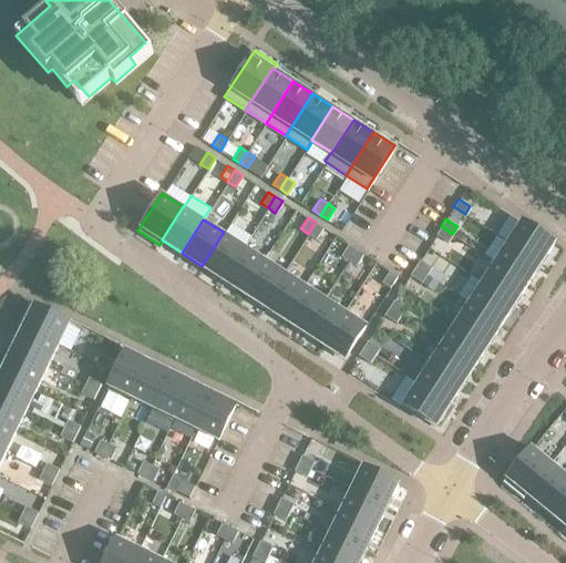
[(521,219),(507,241),(541,262),(554,241),(521,219)]
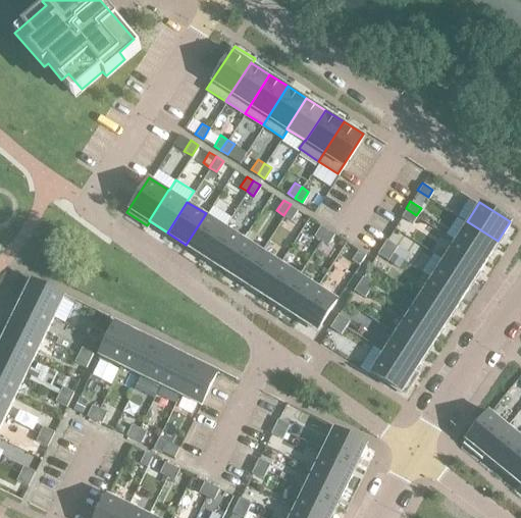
[(206,213),(186,245),(204,256),(224,225),(223,225),(230,215),(213,204),(206,214),(206,213)]
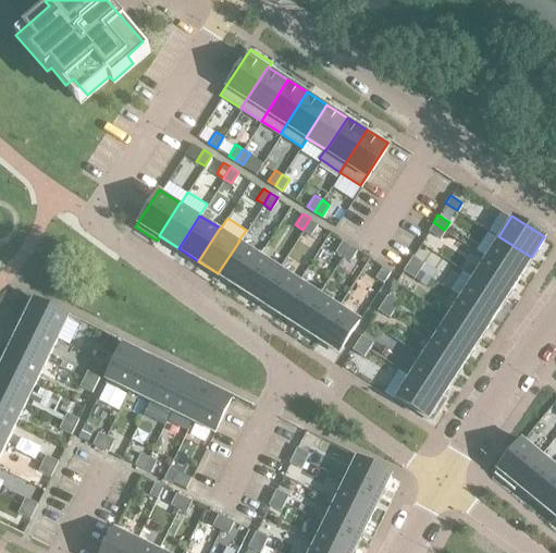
[(310,218),(303,230),(310,234),(317,223),(310,218)]
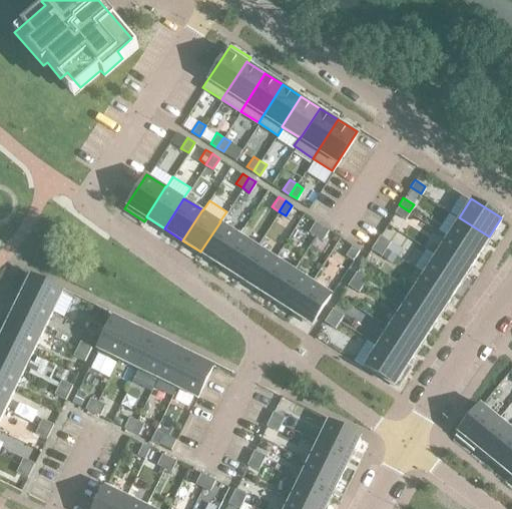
[(399,204),(394,211),(405,217),(409,211),(399,204)]
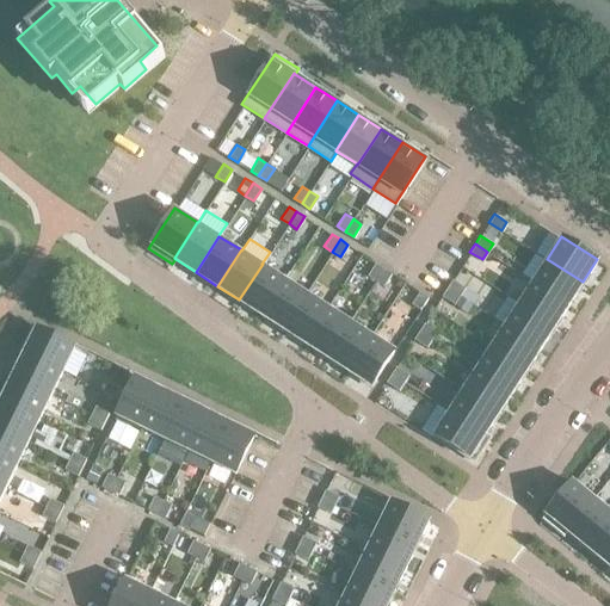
[(534,252),(521,272),(533,280),(568,303),(583,282),(547,259),(546,259),(534,252)]
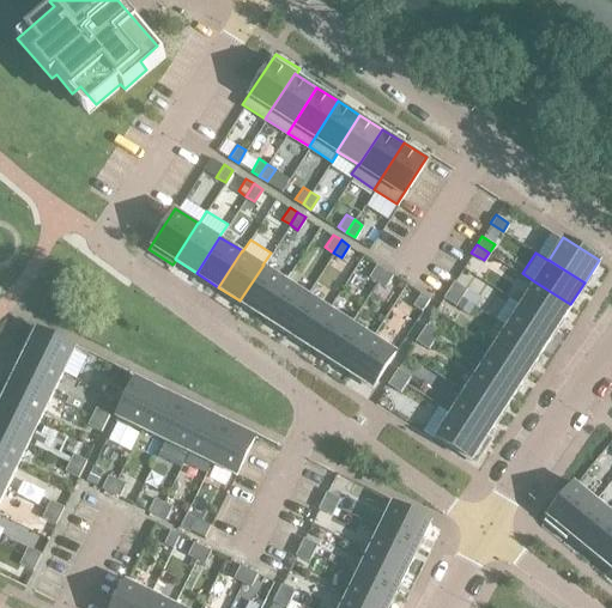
[(376,262),(368,275),(376,280),(385,268),(376,262)]
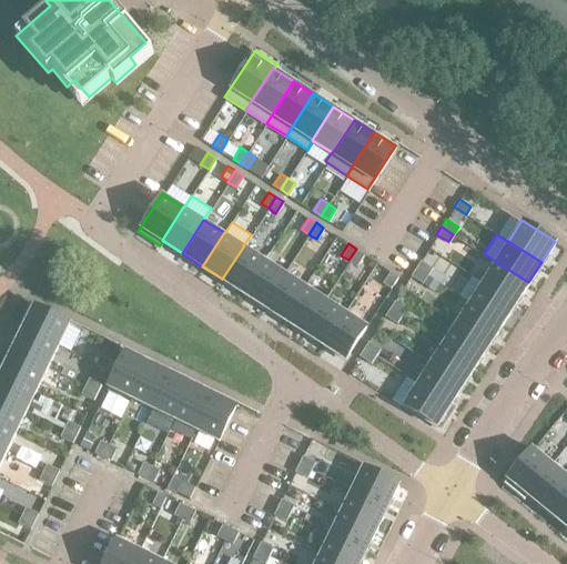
[(244,245),(222,279),(242,292),(264,259),(244,245)]
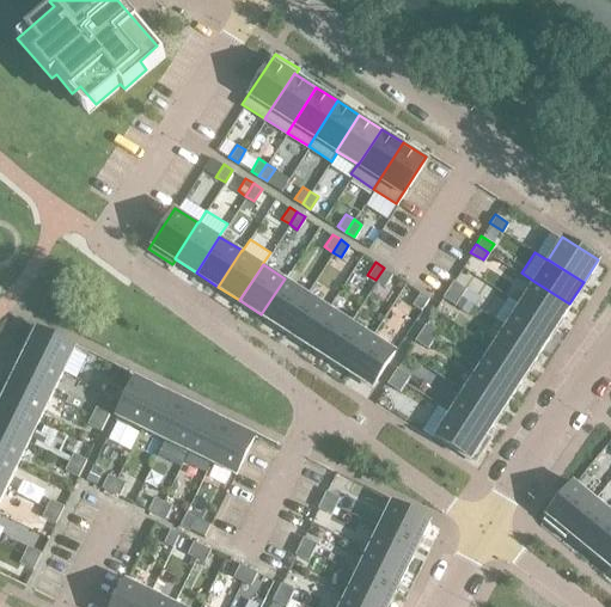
[(384,268),(376,280),(384,284),(392,273),(384,268)]
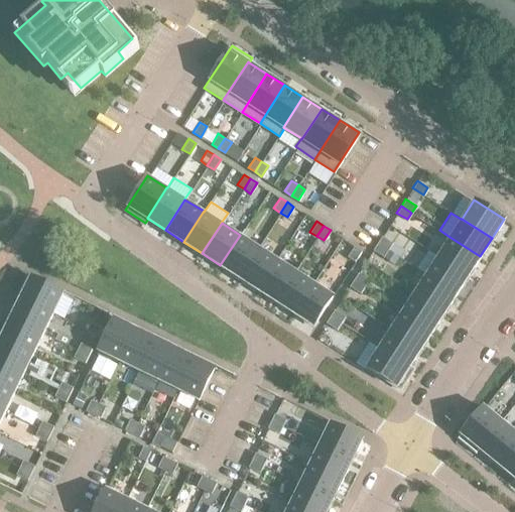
[(240,235),(220,265),(239,277),(258,247),(240,235)]
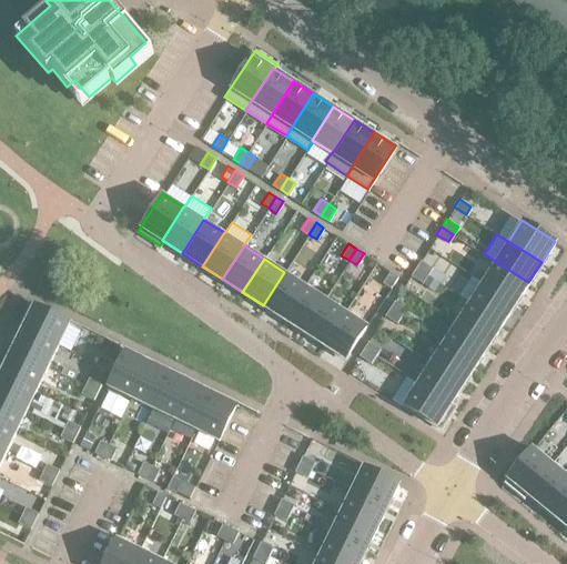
[(421,259),(415,267),(427,274),(432,267),(421,259)]
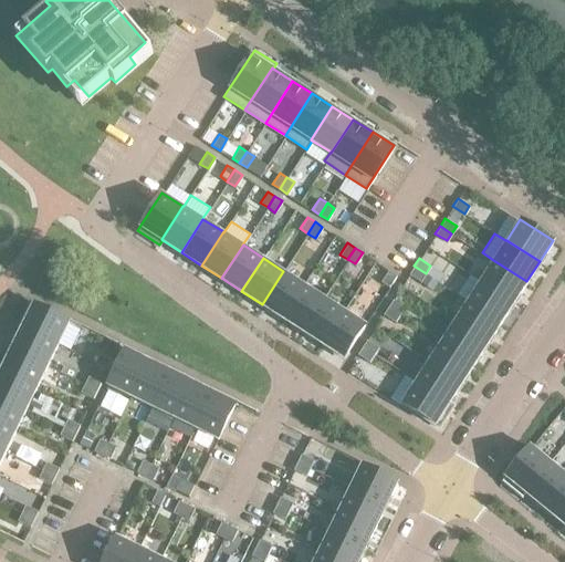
[(493,260),(480,280),(513,301),(526,281),(493,260)]
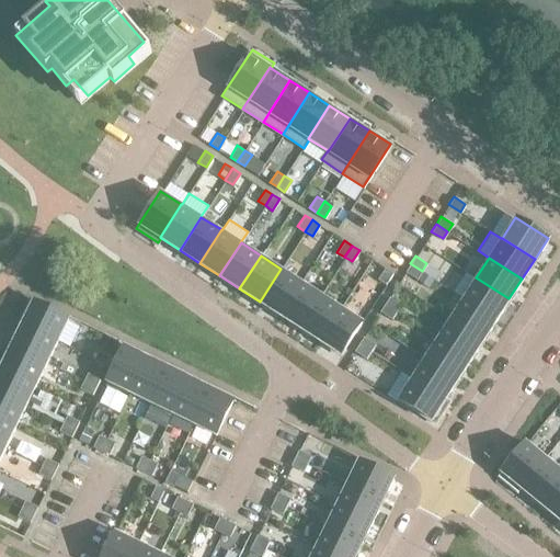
[(410,263),(406,271),(416,279),(422,271),(410,263)]
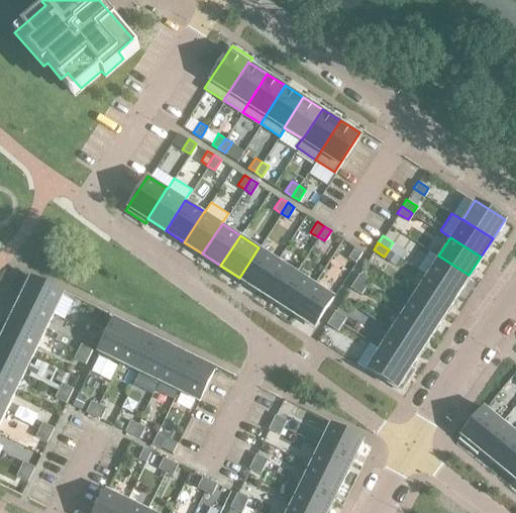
[(393,242),(389,249),(400,257),(405,249),(393,242)]
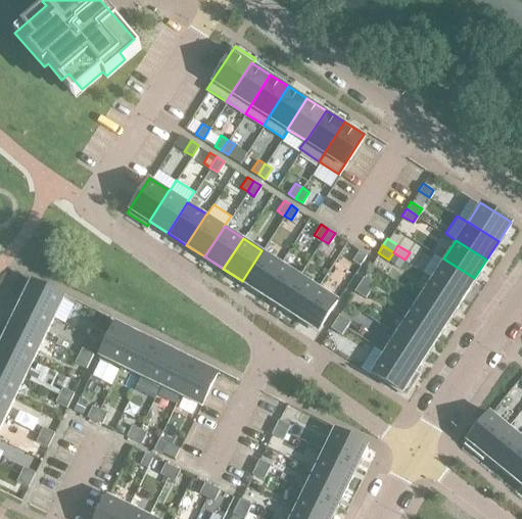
[(359,248),(351,260),(359,264),(366,253),(359,248)]
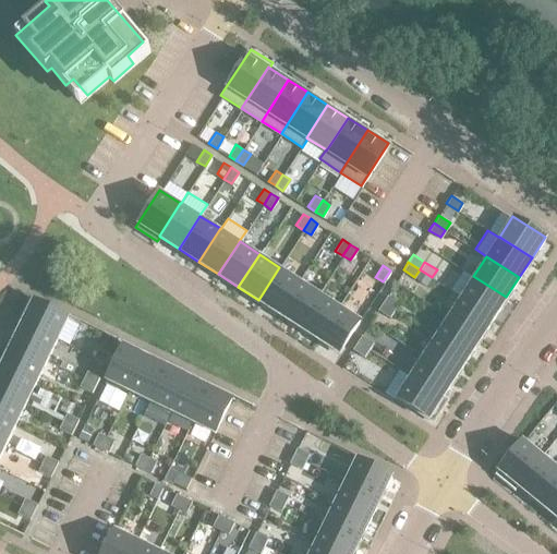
[(279,267),(258,300),(278,312),(299,279),(279,267)]
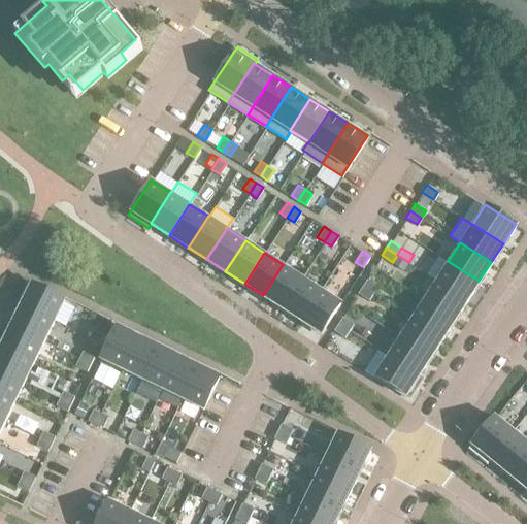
[(397,255),(392,262),(403,268),(408,262),(397,255)]
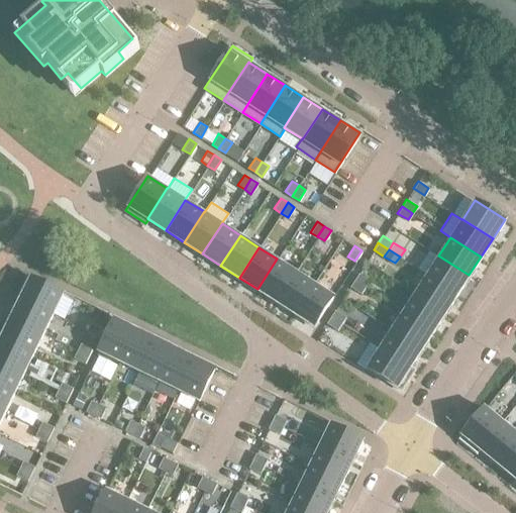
[(428,249),(417,267),(427,274),(457,294),(469,275),(438,255),(428,249)]
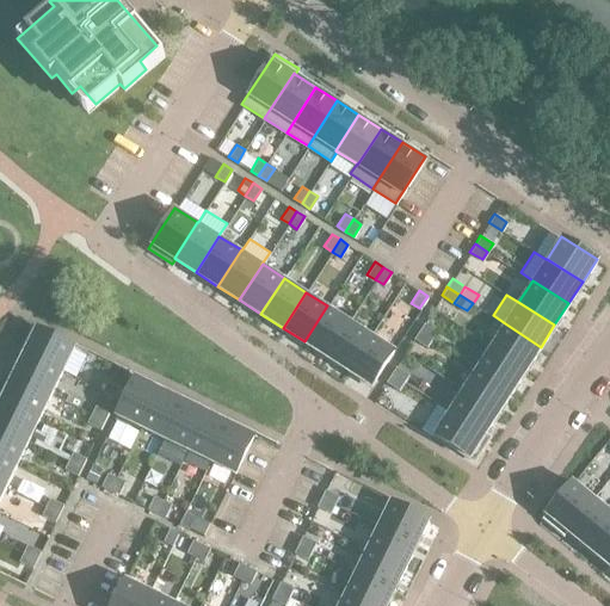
[(327,305),(305,341),(326,356),(349,320),(327,305)]
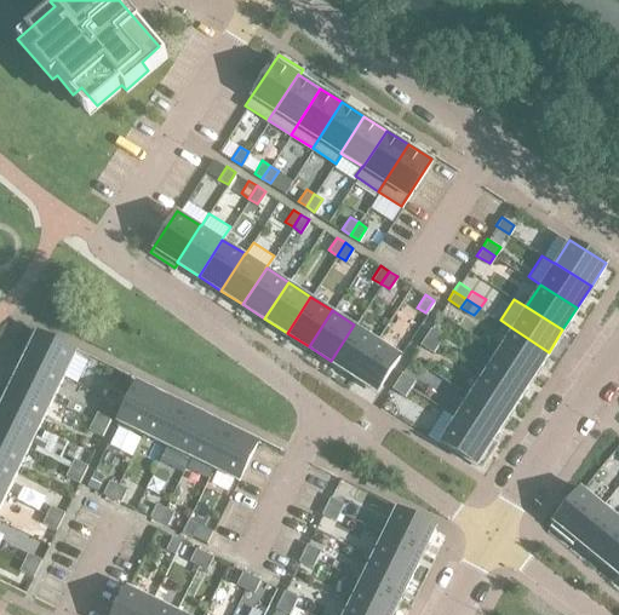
[(354,325),(331,361),(353,375),(376,339),(354,325)]
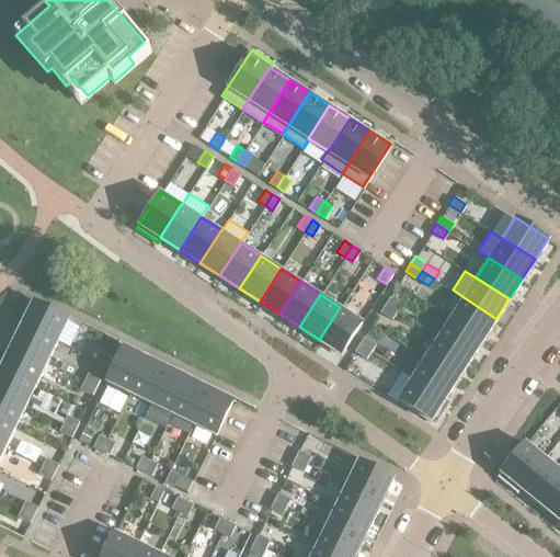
[(389,296),(385,303),(396,310),(401,303),(389,296)]
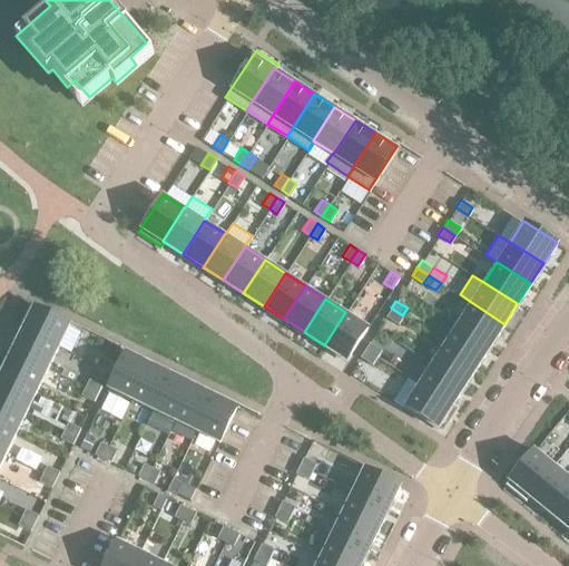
[(471,302),(458,322),(491,344),(504,324),(471,302)]
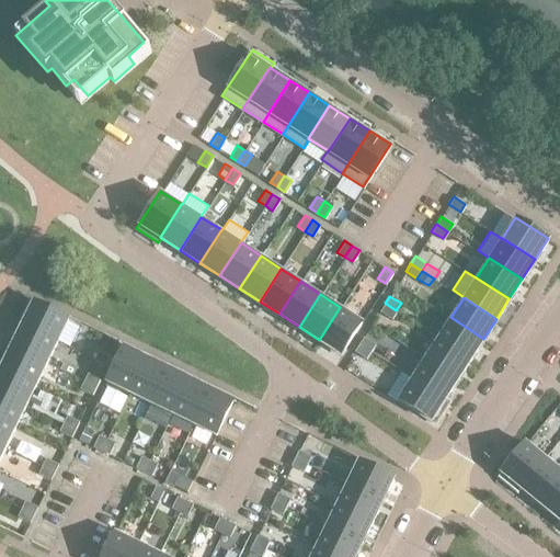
[(16,321),(21,324),(22,322),(57,340),(68,318),(27,298),(16,321)]
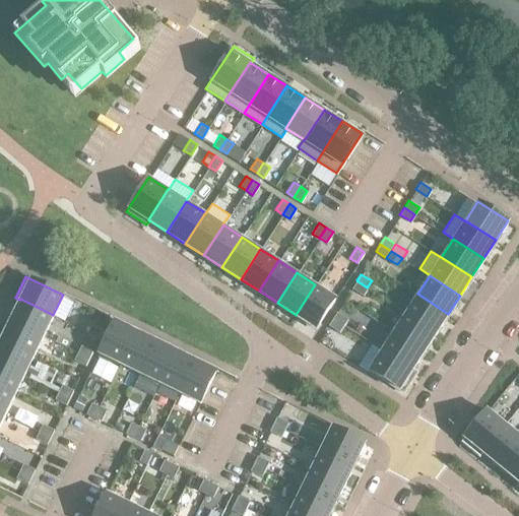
[(357,280),(352,287),(363,295),(367,287),(357,280)]
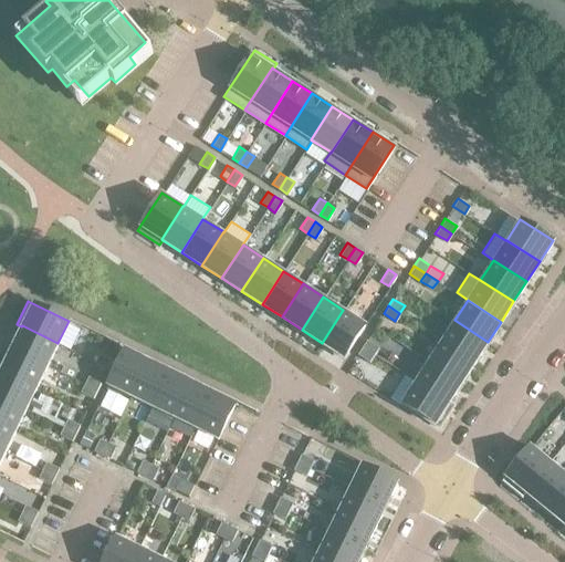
[(343,310),(322,343),(343,356),(364,323),(343,310)]
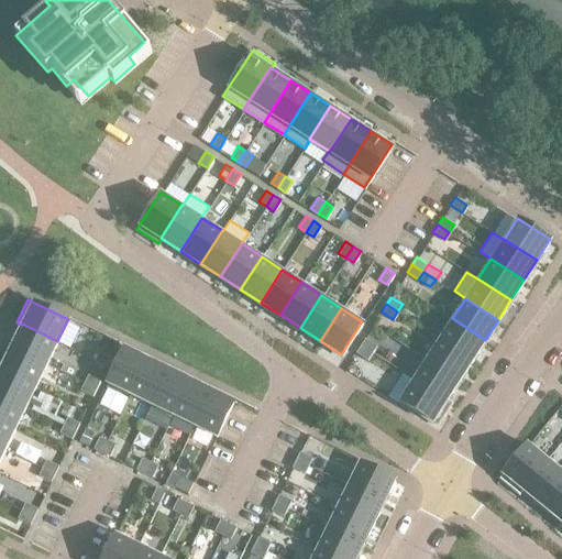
[(452,318),(439,338),(472,360),(485,340),(452,318)]
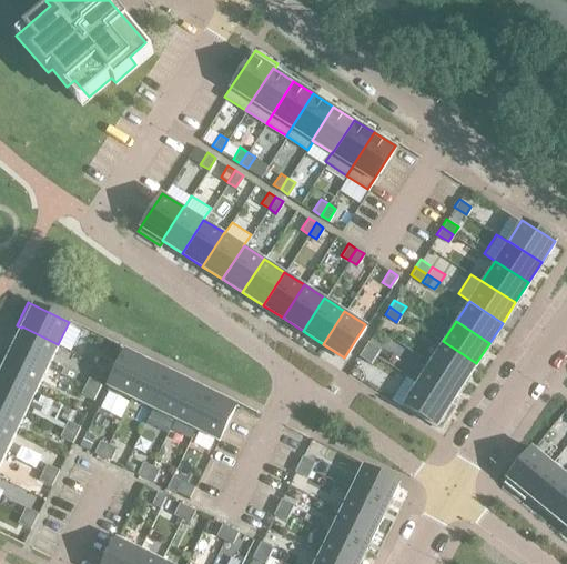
[(22,326),(21,328),(11,348),(47,365),(58,344),(22,326)]
